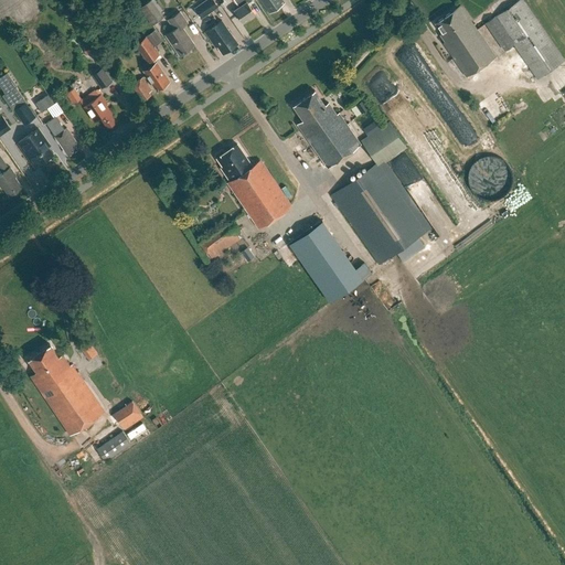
[(146,0),(139,4),(151,23),(163,16),(152,0),(146,0)]
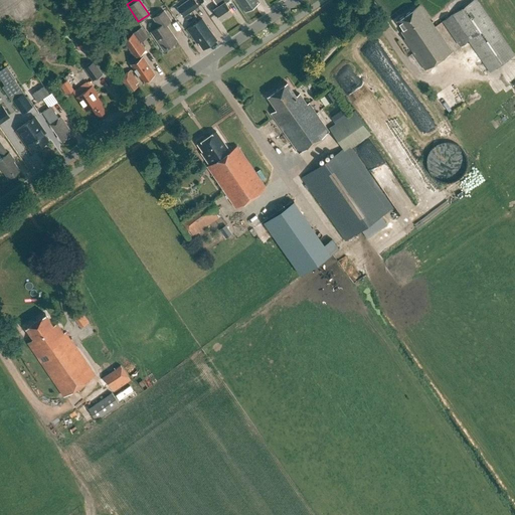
[(197,5),(193,0),(184,0),(176,6),(182,15),(197,5)]
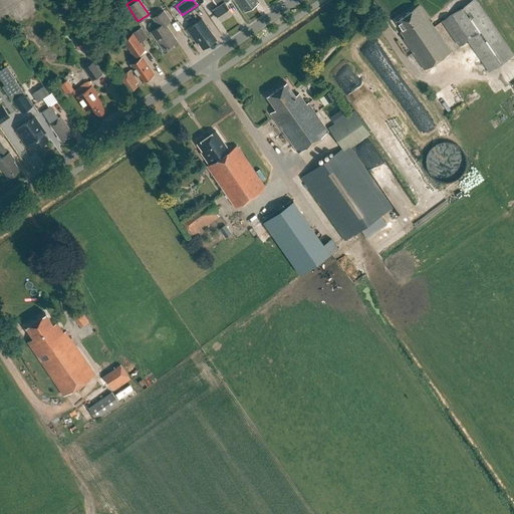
[(214,10),(221,21),(232,14),(226,3),(229,1),(228,0),(213,0),(218,7),(214,10)]
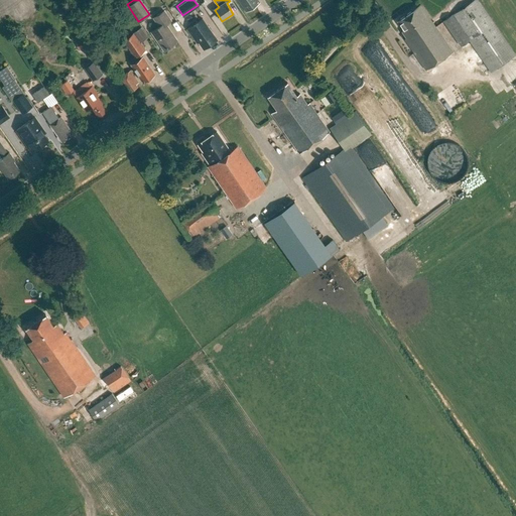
[(237,0),(246,12),(259,3),(257,0),(237,0)]
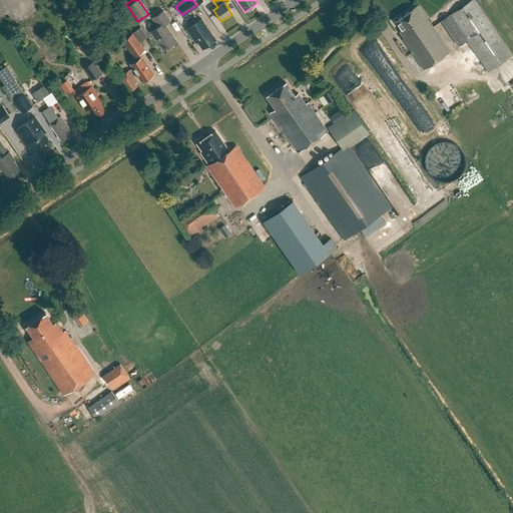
[(512,54),(474,0),(471,0),(449,15),(441,21),(458,45),(467,40),(488,71),(512,54)]
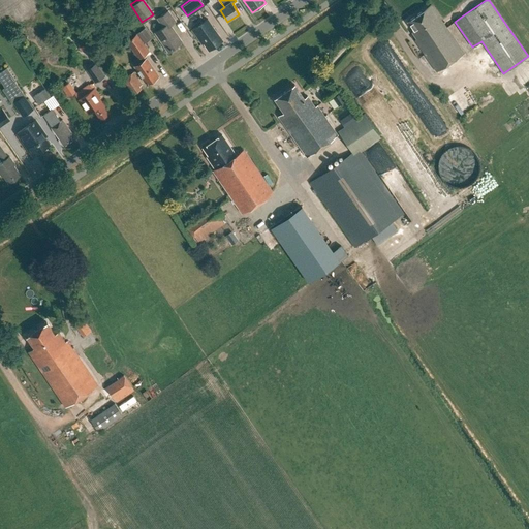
[(414,31),(412,32),(416,39),(415,40),(431,63),(430,64),(431,65),(432,65),(437,72),(464,54),(446,28),(431,5),(407,22),(414,31)]
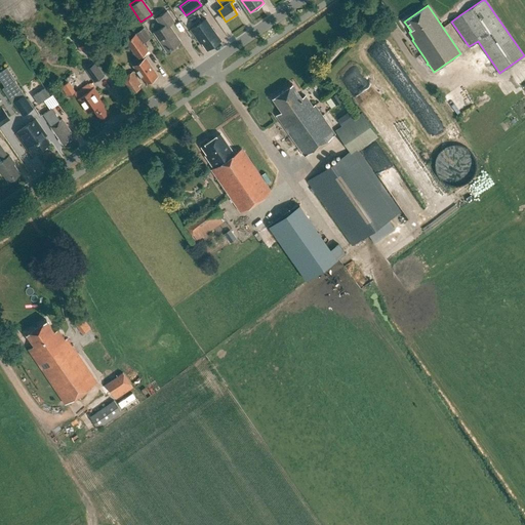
[(154,33),(166,51),(180,42),(169,26),(174,22),(167,10),(155,18),(161,28),(154,33)]
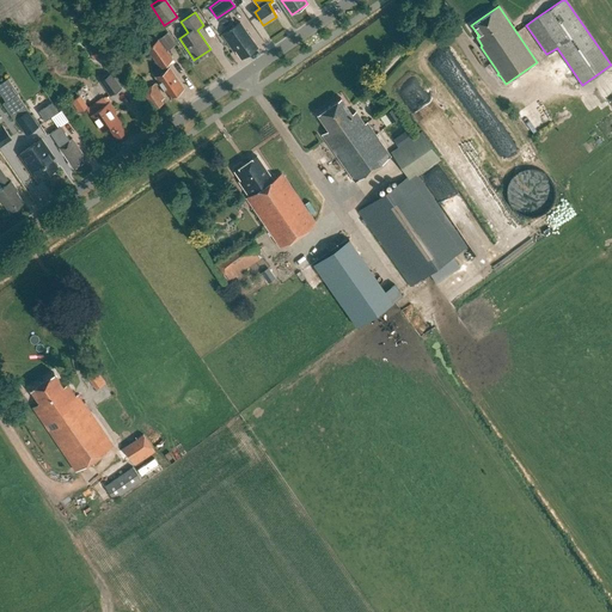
[(236,50),(242,59),(257,47),(240,22),(222,35),(233,51),(236,50)]
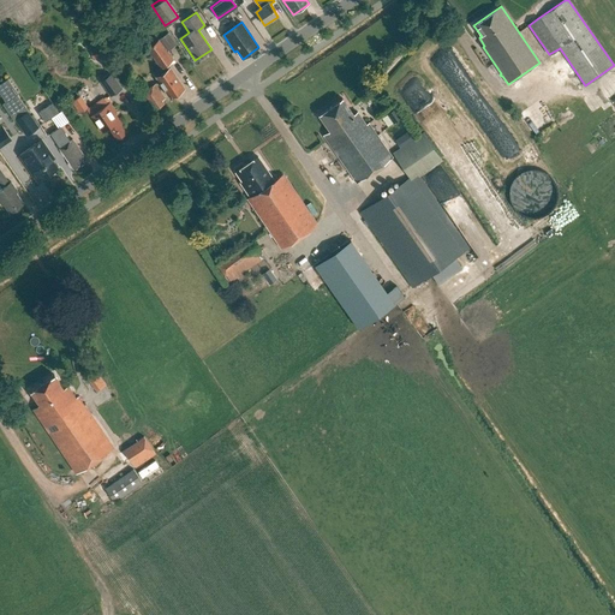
[(156,77),(171,97),(184,88),(171,69),(169,69),(166,65),(173,60),(167,52),(175,45),(168,35),(160,41),(159,40),(147,48),(162,70),(157,73),(159,76),(156,77)]
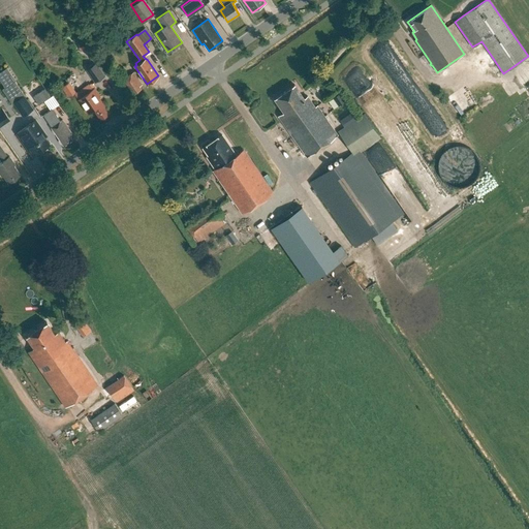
[(75,42),(79,52),(89,48),(86,39),(75,42)]
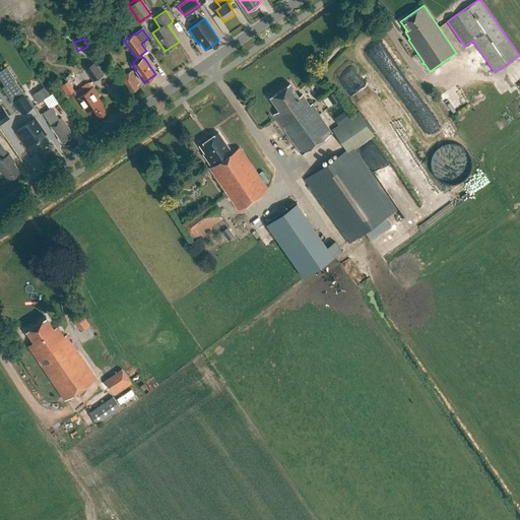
[(82,68),(92,82),(108,72),(98,58),(82,68)]
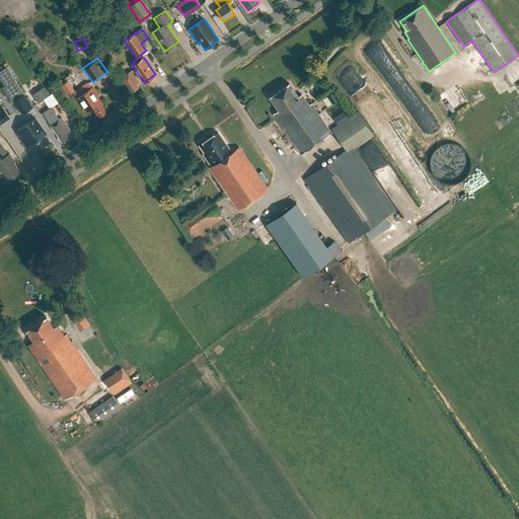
[(0,79),(4,86),(15,79),(7,66),(0,70),(0,79)]
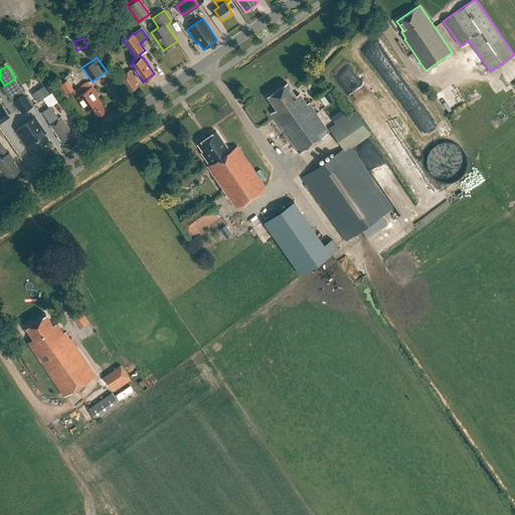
[(120,77),(130,92),(137,87),(136,84),(138,82),(130,70),(120,77)]
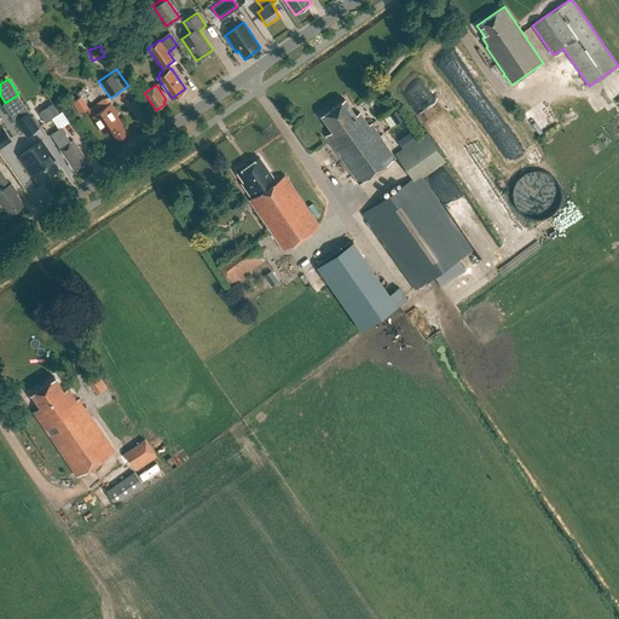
[(75,99),(79,111),(88,109),(85,97),(75,99)]
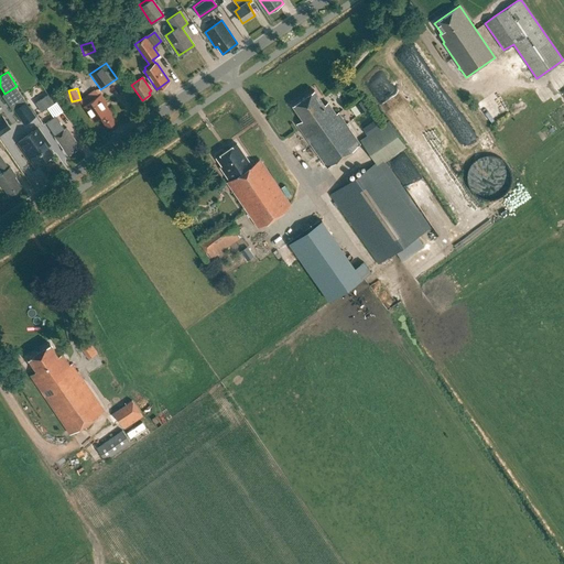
[(296,123),(326,166),(357,145),(351,136),(338,112),(336,115),(327,102),(324,105),(314,89),(292,105),(302,120),(296,123)]
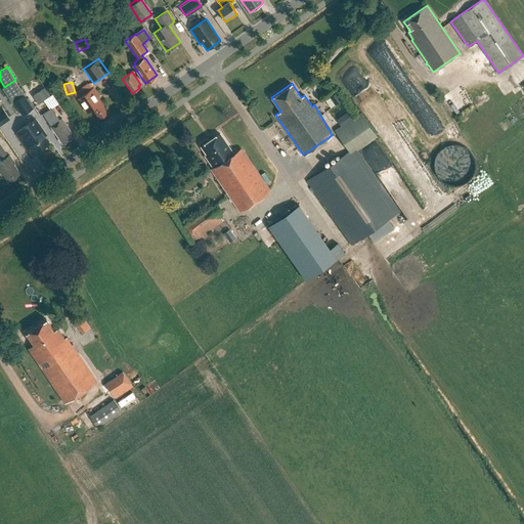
[(38,104),(50,96),(44,88),(33,96),(38,104)]
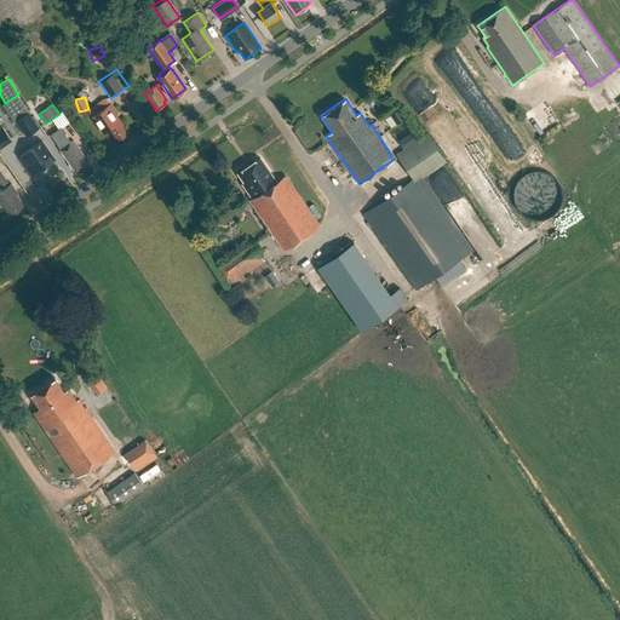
[(91,118),(102,132),(104,132),(110,128),(118,141),(127,135),(122,126),(124,125),(116,115),(118,114),(110,104),(91,118)]
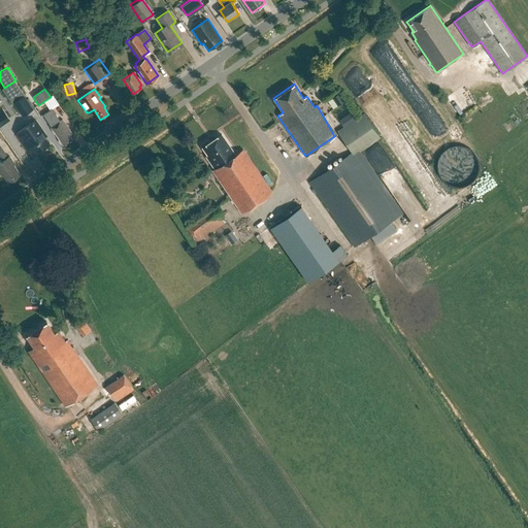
[(343,102),(338,94),(332,98),(338,106),(343,102)]
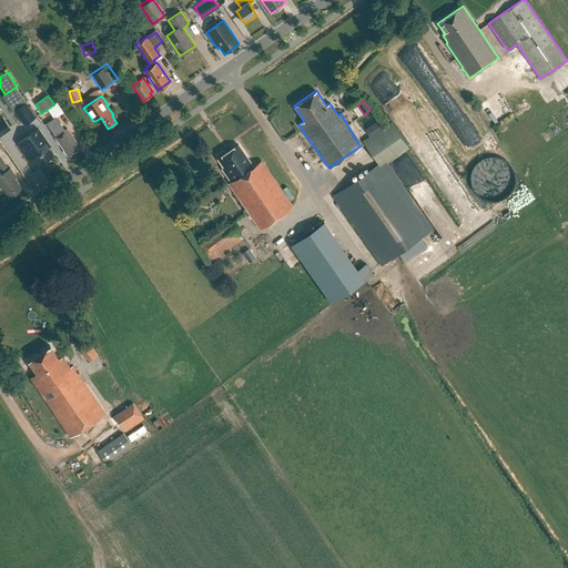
[(13,111),(23,125),(36,118),(26,102),(13,111)]
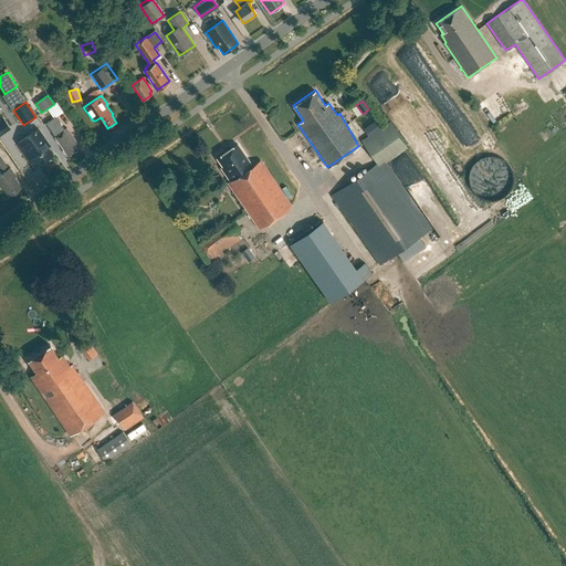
[(77,145),(66,128),(64,129),(55,117),(46,124),(55,136),(54,137),(67,156),(76,149),(75,147),(77,145)]
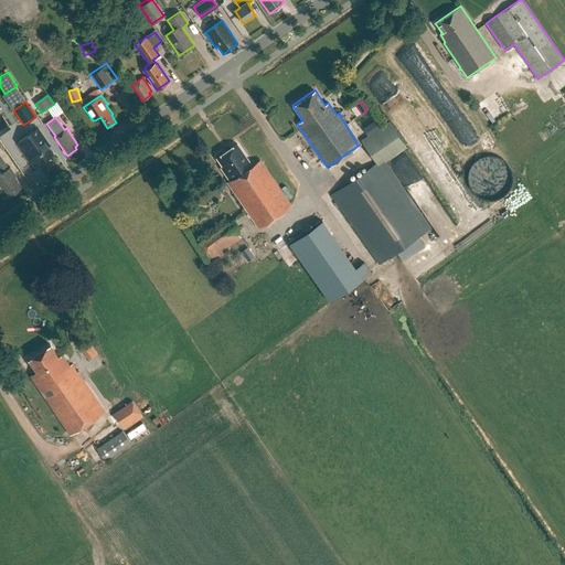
[(388,121),(381,127),(375,119),(362,128),(368,136),(360,140),(376,163),(331,195),(379,264),(396,252),(402,260),(424,245),(417,237),(430,228),(384,162),(406,147),(388,121)]
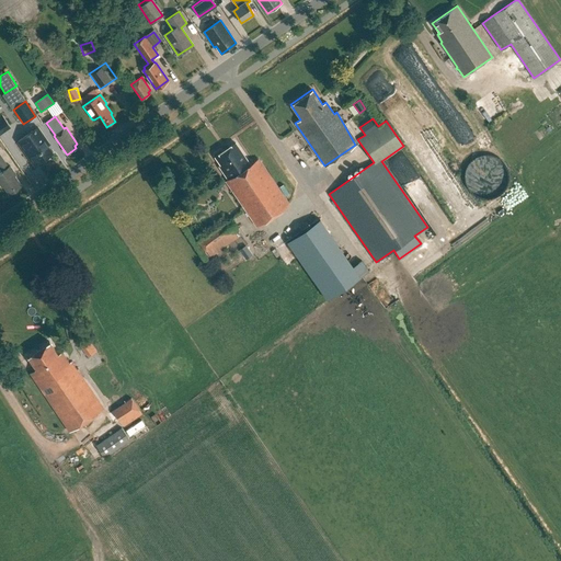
[(37,128),(18,142),(34,167),(52,153),(47,146),(49,145),(37,128)]
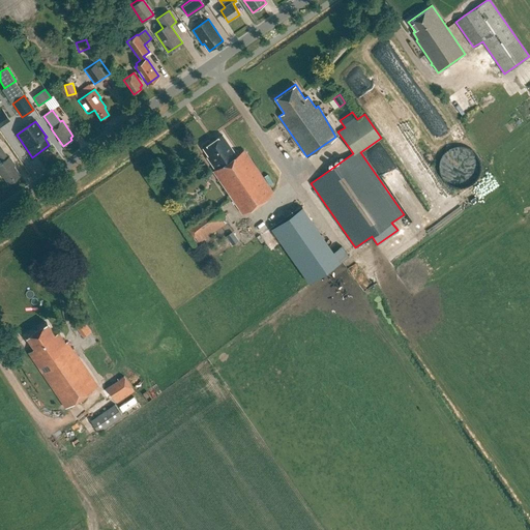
[(215,169),(213,171),(242,213),(273,193),(243,150),(236,155),(223,135),(203,148),(208,156),(207,157),(215,169)]
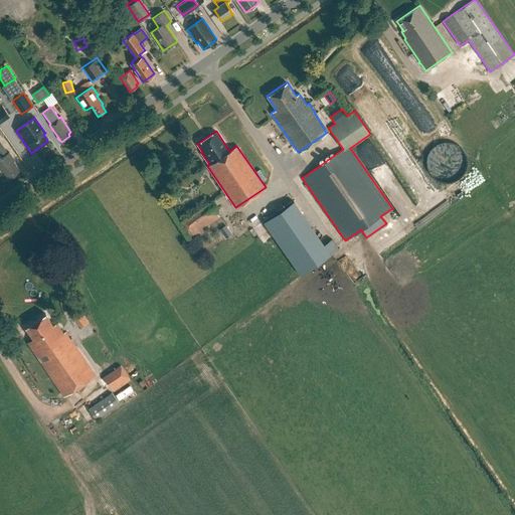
[(458,179),(462,176),(464,173),(466,170),(466,168),(467,163),(467,160),(467,157),(465,153),(462,148),(459,145),(454,143),(450,142),(445,142),(441,142),(439,143),(434,146),(431,149),(427,153),(426,157),(426,160),(426,164),(427,169),(428,171),(431,175),(434,178),(437,180),(439,181),(443,182),(445,182),(449,182),(451,182),(453,181),(458,179)]
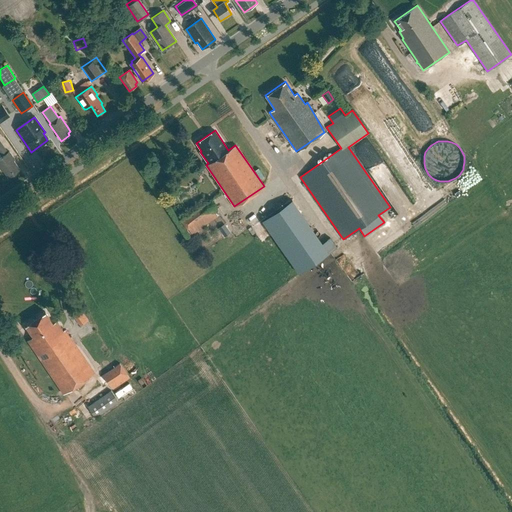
[(8,153),(0,142),(0,154),(2,157),(0,158),(0,168),(2,171),(3,171),(8,177),(19,169),(13,161),(15,160),(9,152),(8,153)]
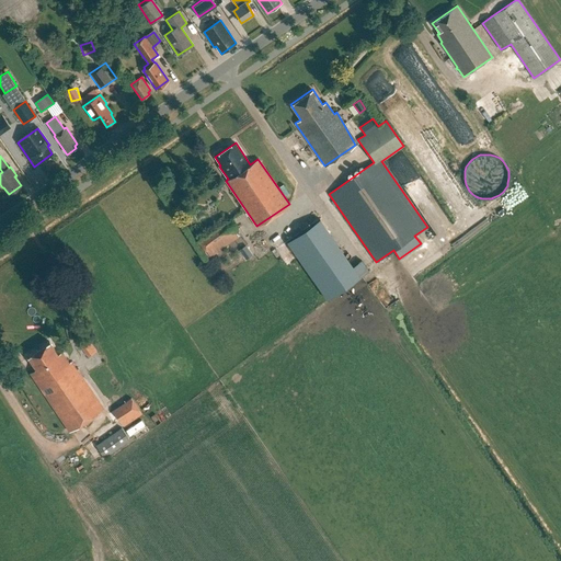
[(198,240),(210,258),(242,236),(230,218),(198,240)]
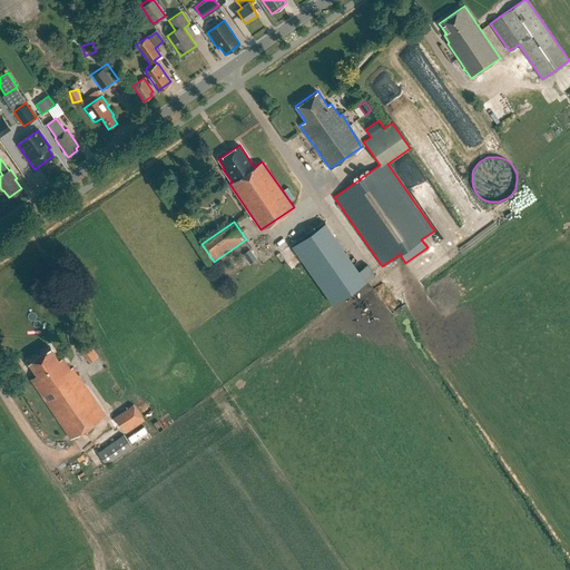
[(371,264),(363,268),(331,222),(297,244),(336,304),(379,276),(371,264)]
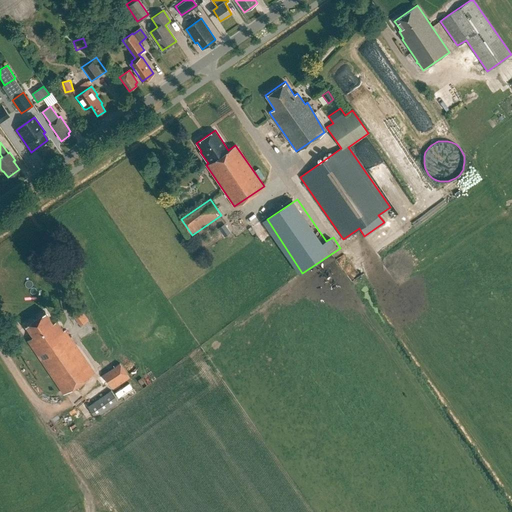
[(231,233),(225,225),(218,229),(224,238),(231,233)]
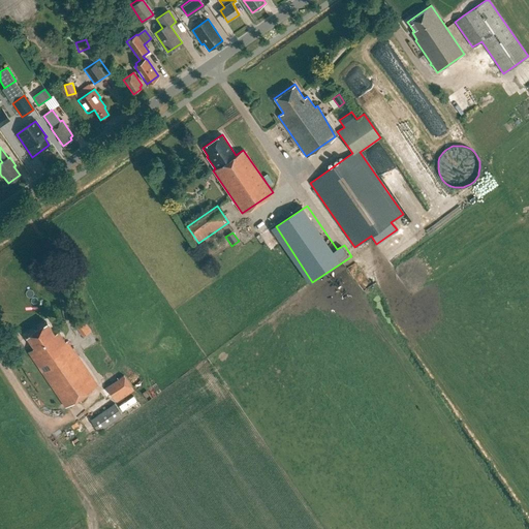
[(78,322),(85,336),(93,331),(87,318),(78,322)]
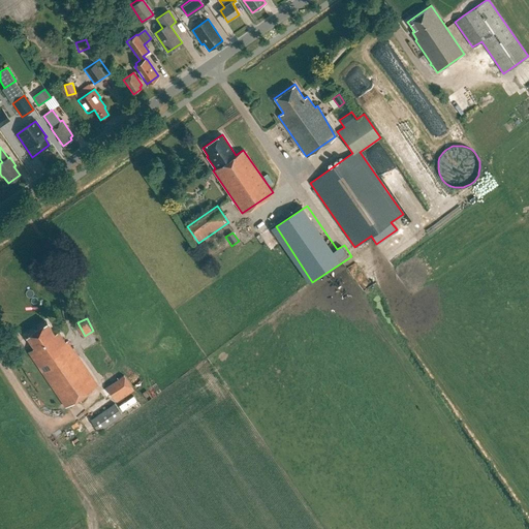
[(55,334),(47,321),(26,336),(34,348),(28,352),(66,406),(97,384),(67,341),(65,342),(58,332),(55,334)]
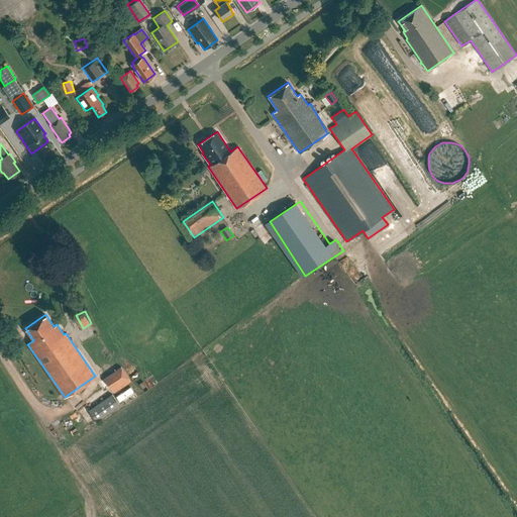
[(104,379),(114,393),(131,382),(121,367),(104,379)]
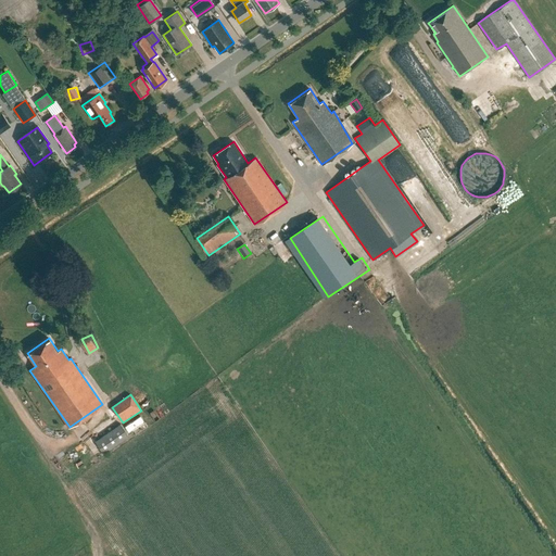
[(143,416),(127,424),(130,430),(147,422),(143,416)]
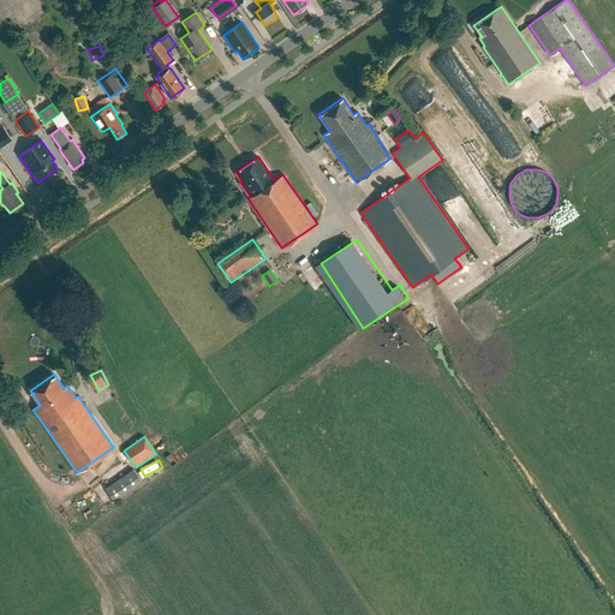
[(142,482),(133,469),(106,488),(114,501),(142,482)]
